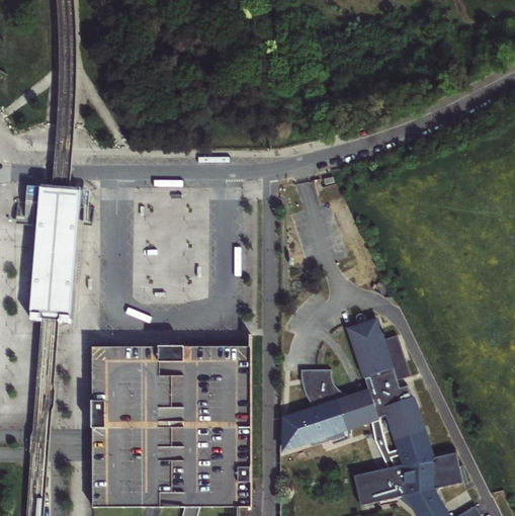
[(40,188),(39,197),(38,208),(35,253),(32,284),(32,288),(29,323),(29,325),(35,325),(35,324),(39,324),(39,322),(57,323),(57,325),(61,325),(60,327),(67,327),(67,324),(69,290),(70,288),(72,256),(76,205),(77,198),(77,191),(49,189),(40,188)]
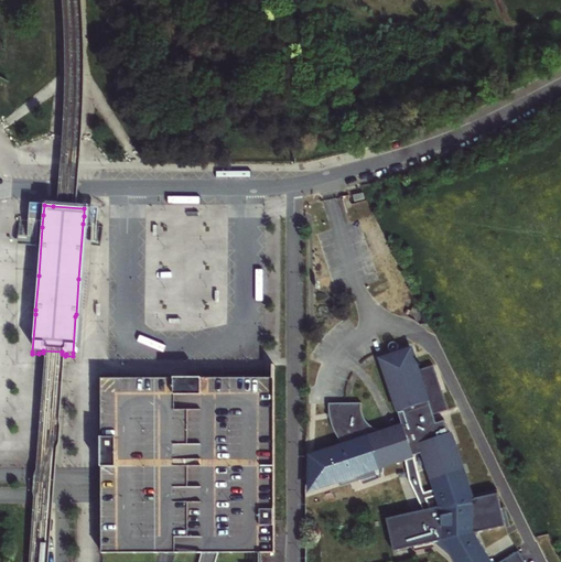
[(410,482),(424,510),(388,519),(395,550),(444,539),(457,561),(522,561),(517,552),(502,561),(492,561),(474,533),(506,527),(498,494),(472,499),(446,422),(438,424),(434,414),(449,410),(433,366),(419,371),(412,349),(381,360),(405,430),(388,434),(387,434),(385,434),(381,434),(378,434),(373,432),(368,429),(365,424),(360,417),(358,411),(358,406),(344,406),(325,406),(326,418),(330,425),(333,433),(335,436),(337,441),(341,444),(344,447),(346,450),(349,453),(353,455),(356,456),(358,457),(360,458),(364,460),(366,461),(368,462),(371,462),(374,463),(377,463),(379,464),(383,464),(385,464),(388,464),(390,464),(398,462),(406,458),(410,482)]
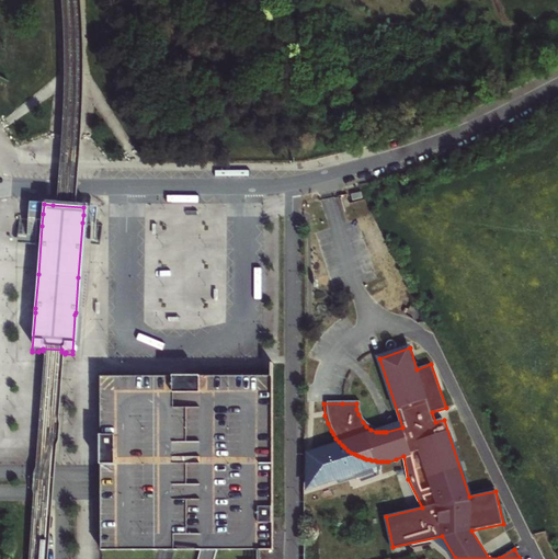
[(170,374),(97,374),(98,436),(98,447),(98,458),(98,466),(98,477),(98,490),(98,503),(98,547),(166,547),(207,547),(270,547),(270,374),(196,374),(177,374),(170,374)]
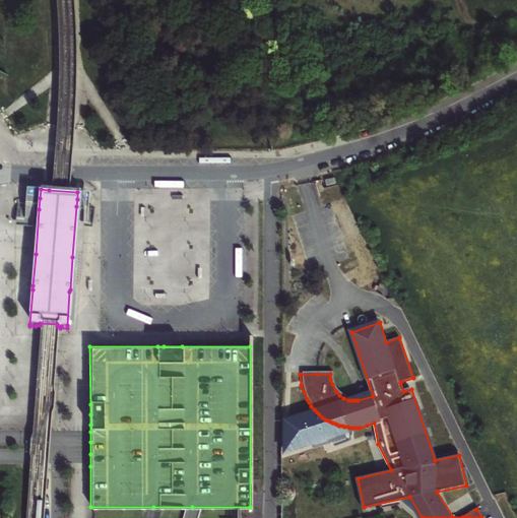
[(315,411),(293,418),(301,447),(331,438),(324,418),(322,417),(316,412),(315,411)]
